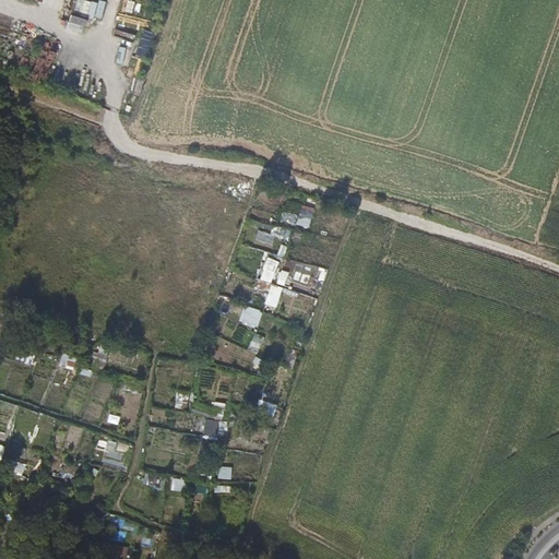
[(146,58),(154,35),(144,32),(137,55),(146,58)]
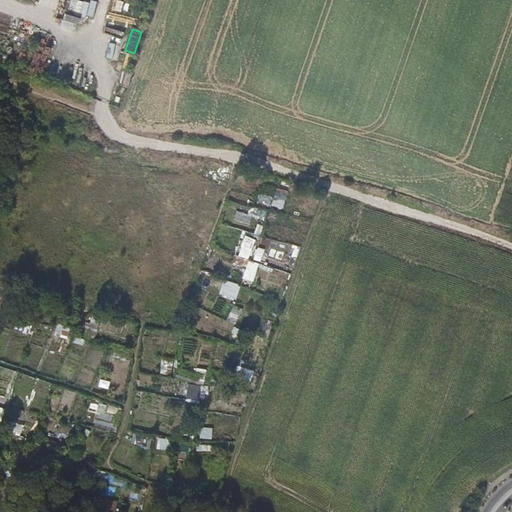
[(263,265),(258,276),(284,288),(289,276),(263,265)]
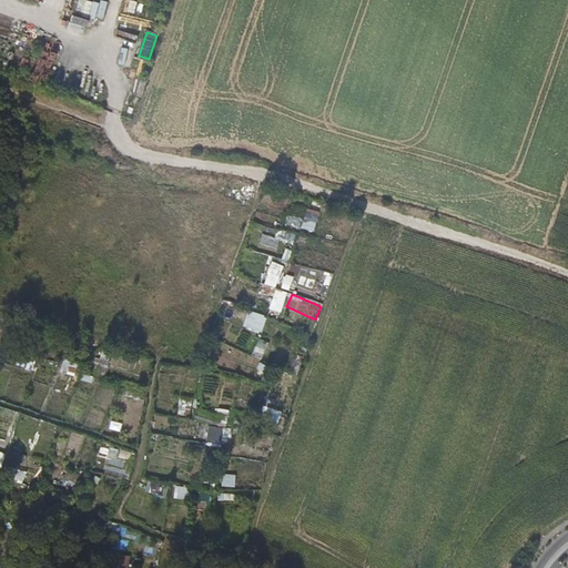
[(282,310),(277,321),(298,330),(303,317),(282,310)]
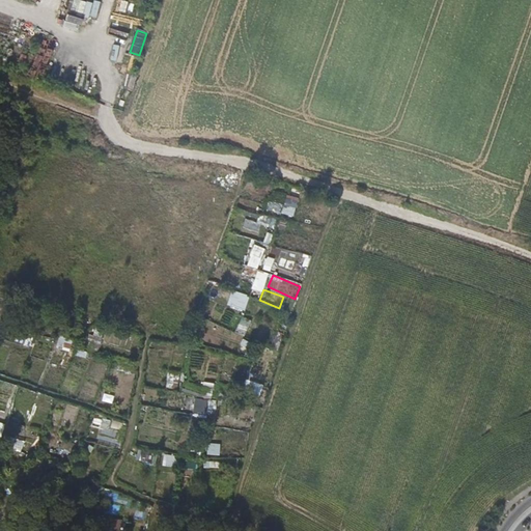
[(244,337),(250,320),(241,317),(235,334),(244,337)]
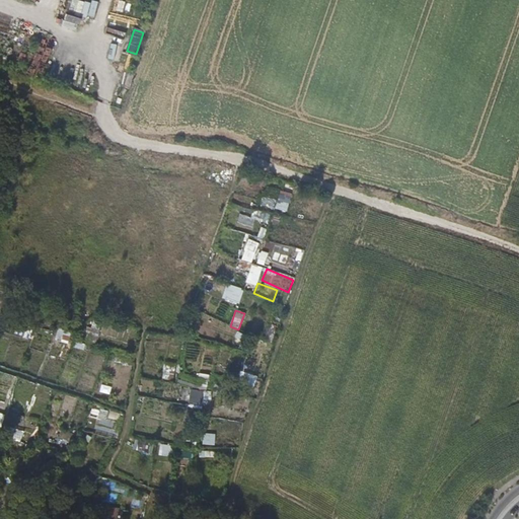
[(2,437),(20,442),(23,432),(4,428),(2,437)]
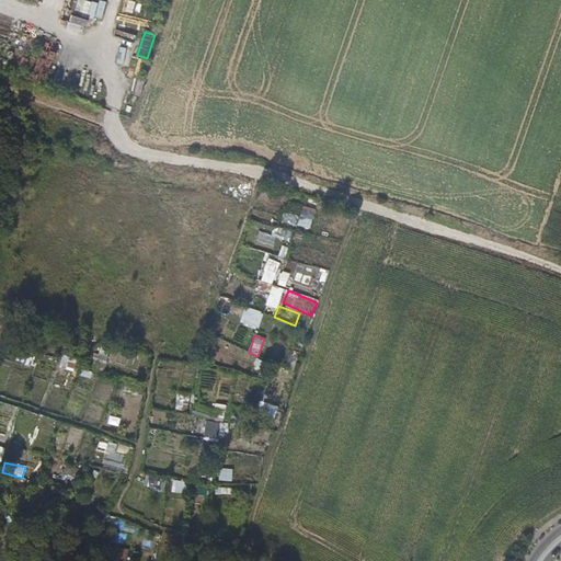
[(231,480),(232,471),(220,470),(220,480),(231,480)]
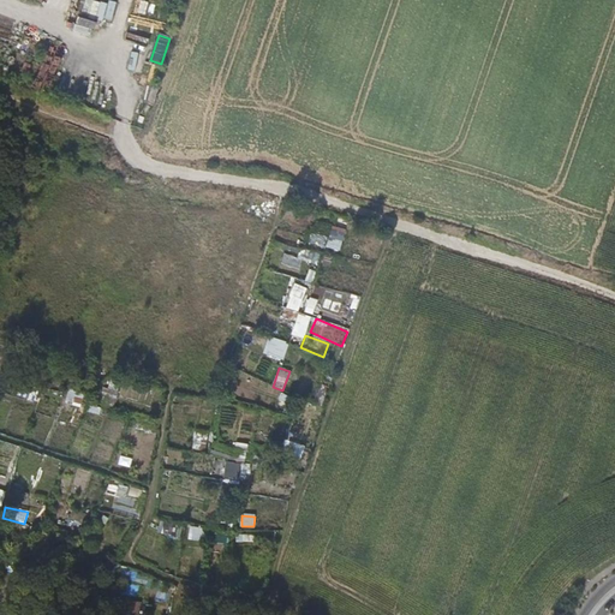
[(187,541),(206,543),(208,530),(190,527),(187,541)]
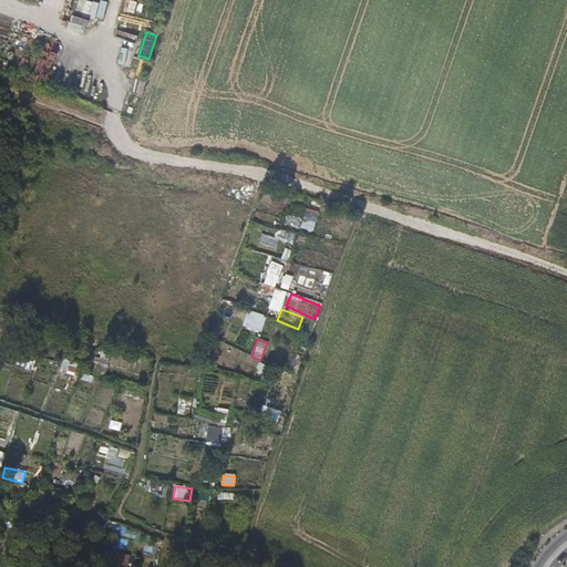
[(119,555),(117,566),(127,566),(129,556),(119,555)]
